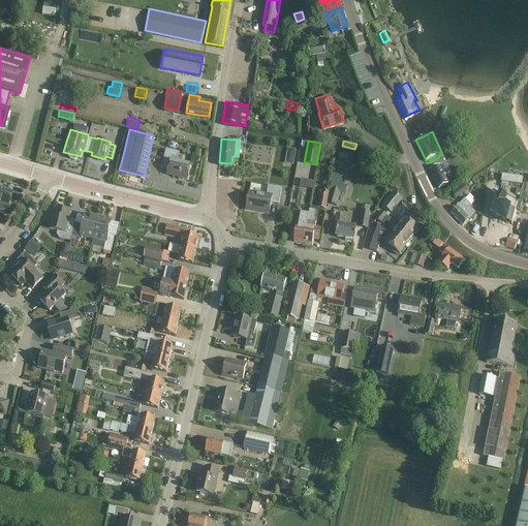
[(286,146),(284,160),(292,162),(296,147),(286,146)]
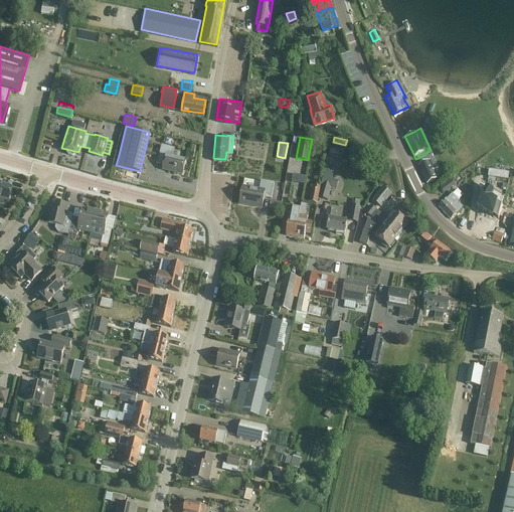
[(161,143),(157,161),(163,163),(162,167),(181,171),(185,157),(172,154),(173,146),(161,143)]
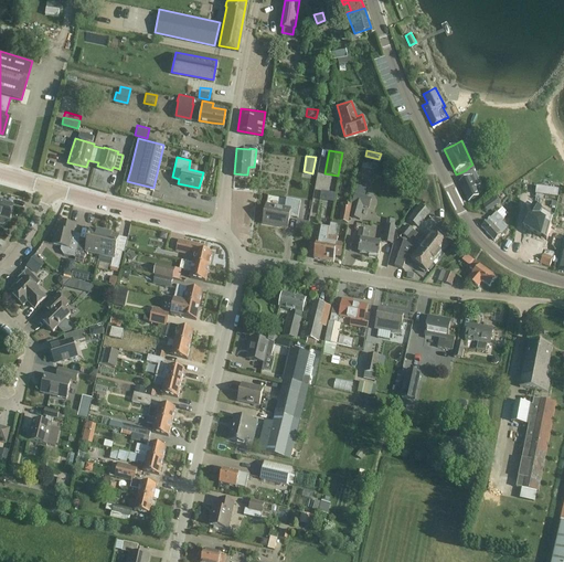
[(466,170),(456,175),(459,180),(468,199),(477,194),(478,193),(472,183),(478,180),(472,168),(475,168),(472,165),(469,167),(466,170)]
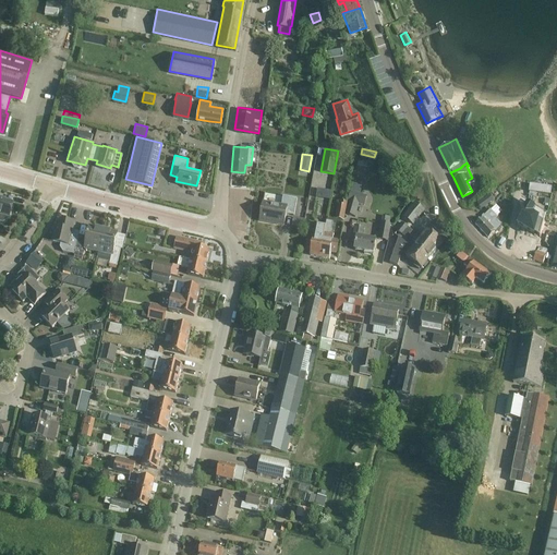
[(529,182),(528,190),(551,191),(551,183),(529,182)]
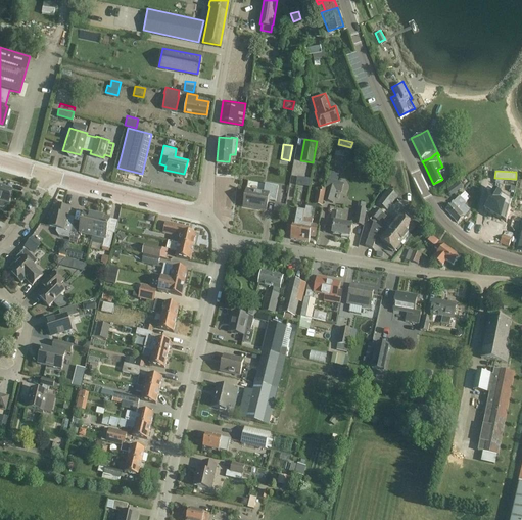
[(343,182),(328,177),(326,185),(326,188),(324,187),(322,198),(323,198),(333,201),(336,190),(340,191),(343,182)]
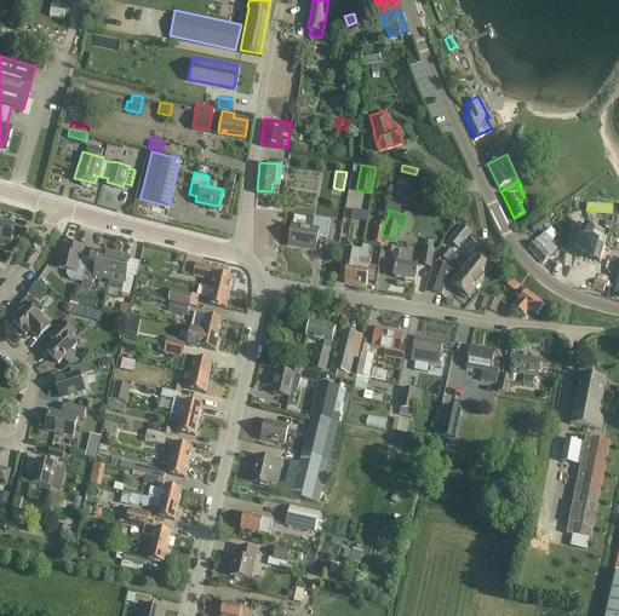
[(314,214),(311,225),(291,222),(287,241),(299,243),(299,242),(305,243),(305,245),(315,246),(316,235),(326,236),(330,217),(314,214)]
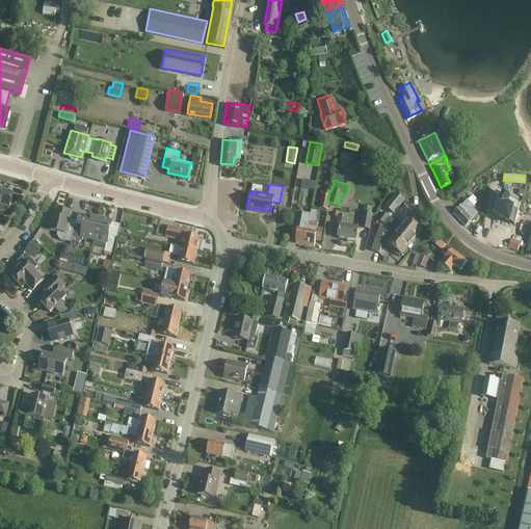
[(463,185),(457,190),(460,194),(468,189),(468,188),(465,185),(463,185)]
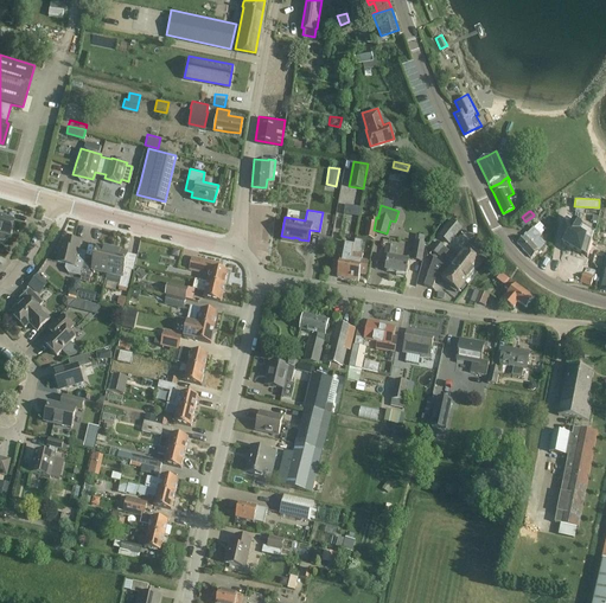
[(0,237),(1,238),(4,237),(5,232),(8,232),(13,217),(0,213),(0,237)]
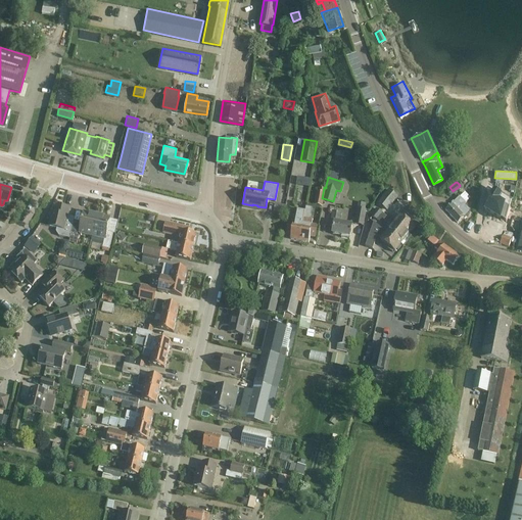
[(390,185),(379,199),(385,204),(396,190),(390,185)]
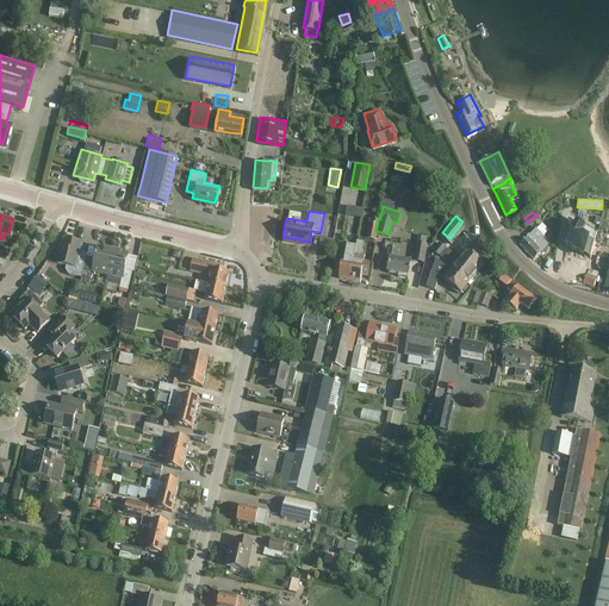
[(376,231),(378,218),(372,217),(371,222),(368,220),(365,237),(376,238),(377,231),(376,231)]
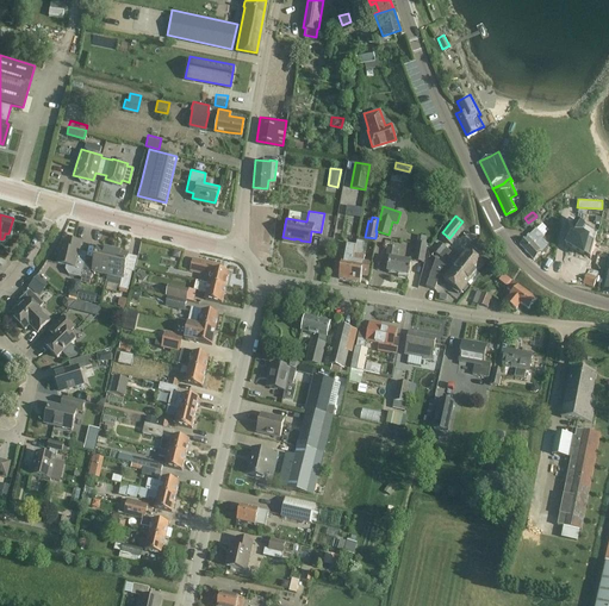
[(535,226),(519,241),(533,256),(546,244),(546,242),(540,235),(542,233),(535,226)]
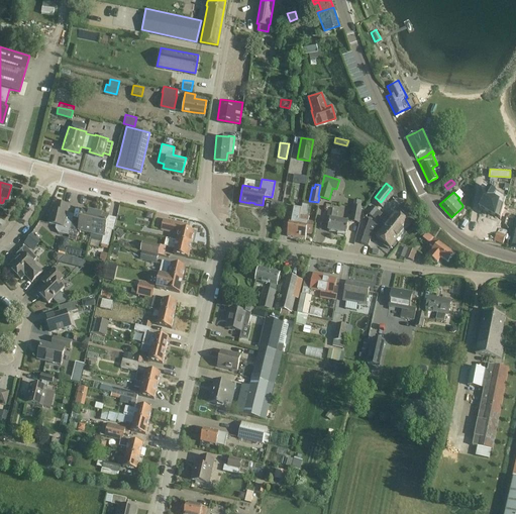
[(482,195),(479,209),(494,216),(499,202),(493,200),(495,195),(495,194),(489,192),(487,197),(485,197),(482,195)]
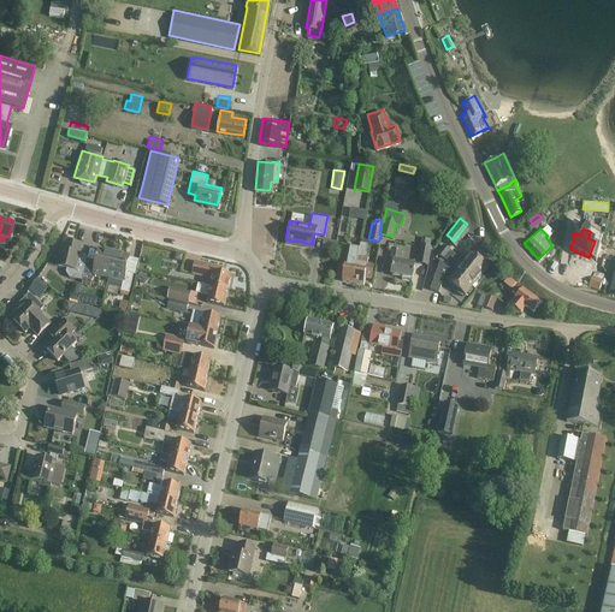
[(426,262),(431,237),(421,236),(417,260),(426,262)]
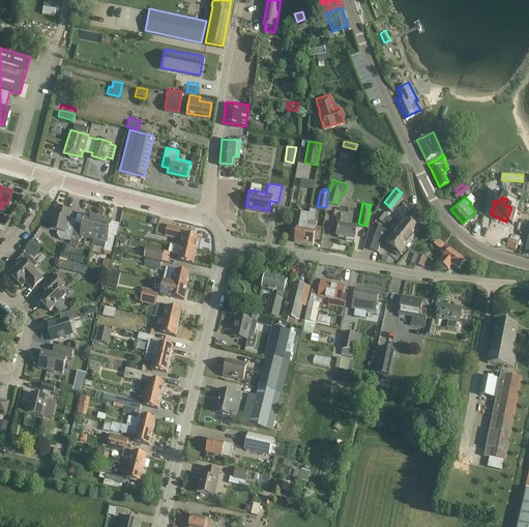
[(287,214),(289,206),(277,204),(276,212),(287,214)]
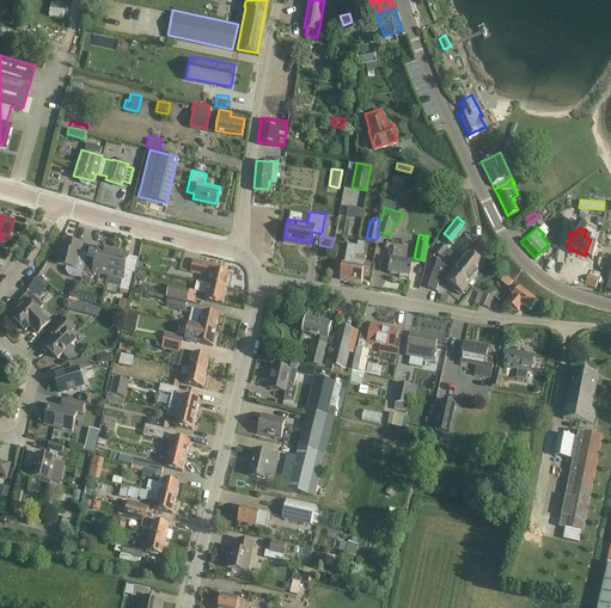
[(80,276),(84,259),(85,256),(77,255),(80,240),(65,238),(63,246),(60,246),(56,262),(66,264),(65,268),(68,272),(80,276)]
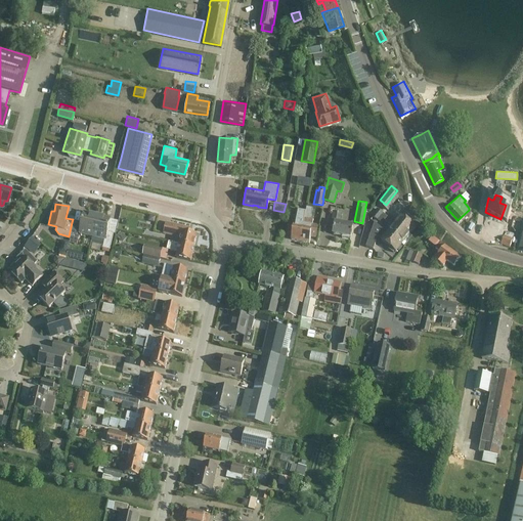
[(304,215),(305,209),(296,207),(291,236),(299,239),(304,215)]
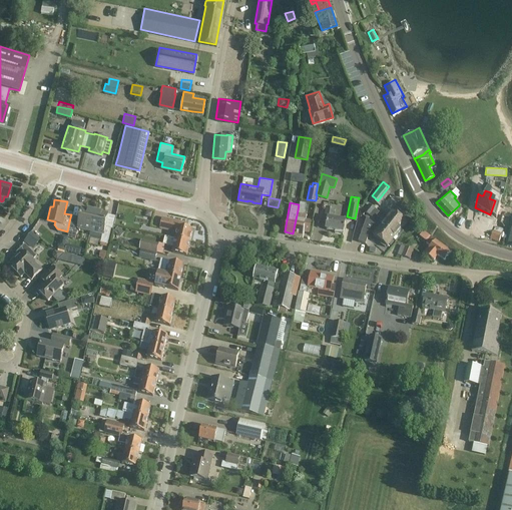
[(374,205),(369,202),(364,208),(369,212),(374,205)]
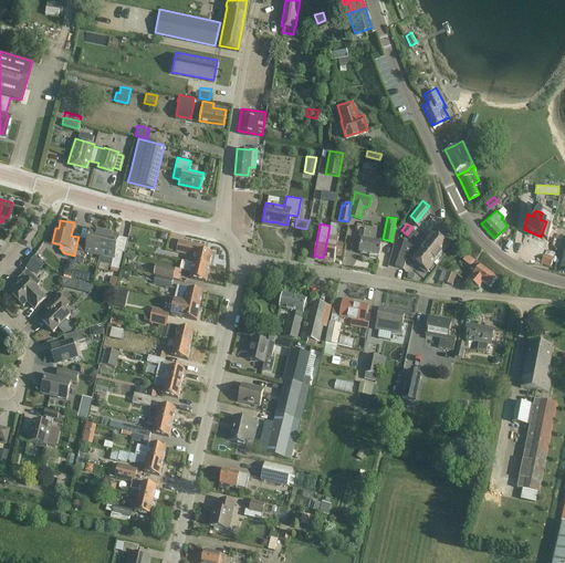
[(90,227),(86,242),(85,250),(100,253),(105,230),(90,227)]
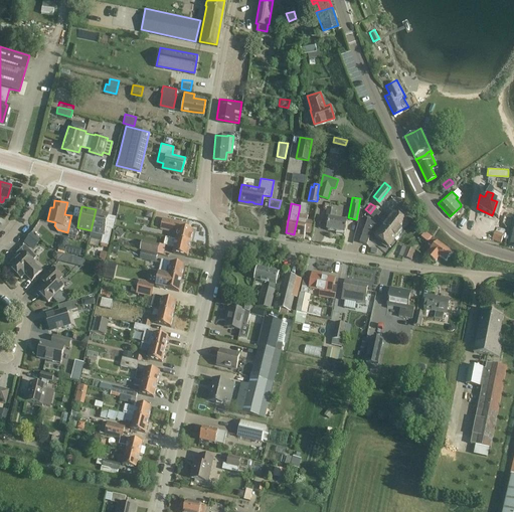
[(328,206),(327,208),(325,218),(328,219),(326,227),(335,229),(335,231),(343,232),(346,220),(332,217),(334,208),(328,206)]
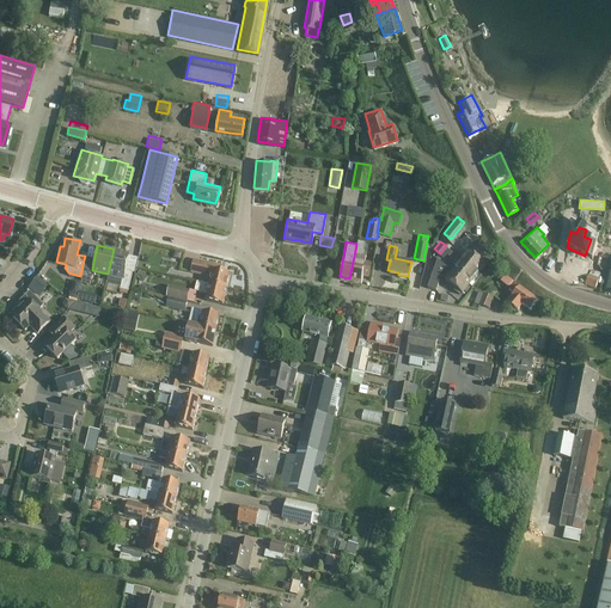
[(128,252),(114,249),(108,274),(121,277),(118,287),(127,289),(132,270),(124,268),(128,252)]
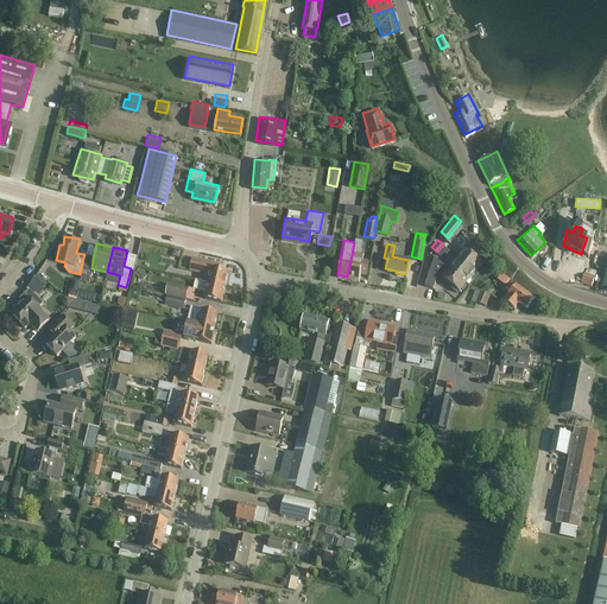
[(457,255),(474,269),(481,260),(465,247),(457,255)]
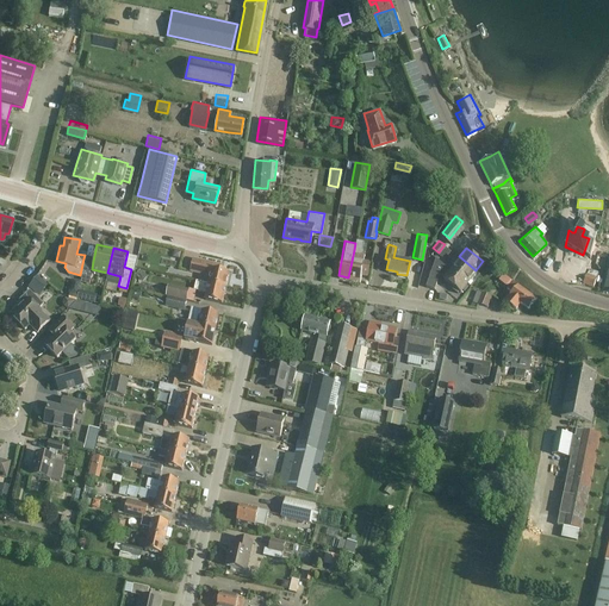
[(354,250),(348,277),(359,279),(364,252),(354,250)]
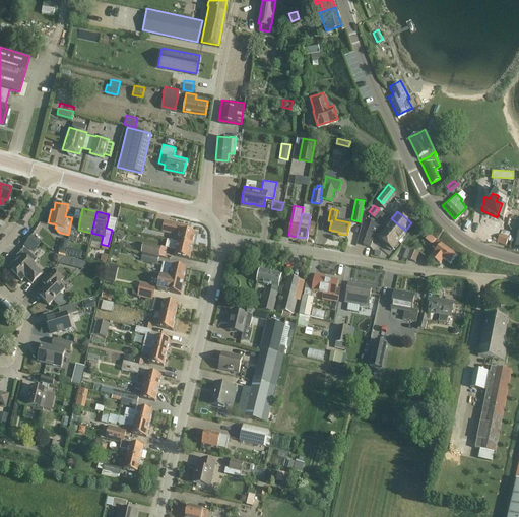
[(165,218),(161,229),(161,230),(178,234),(177,240),(191,243),(194,231),(186,229),(187,223),(165,218)]
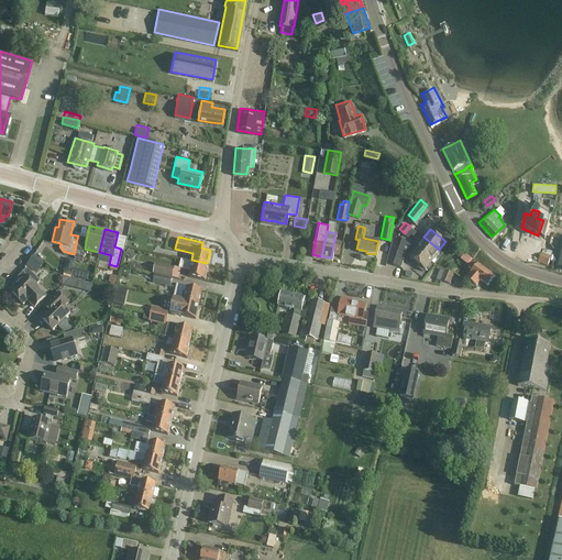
[(401,237),(397,246),(425,267),(431,260),(420,251),(420,252),(415,248),(401,237)]
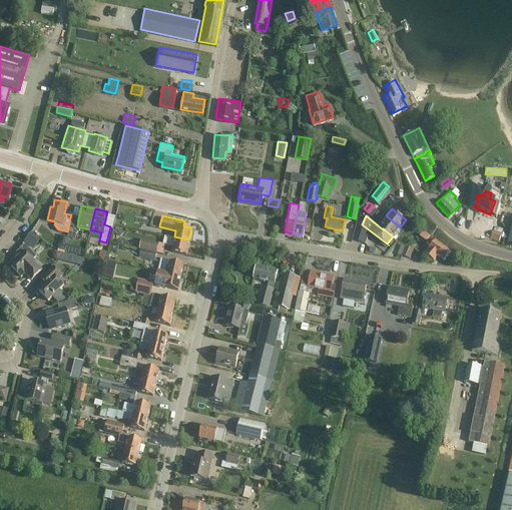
[(400,227),(386,215),(378,225),(383,229),(383,228),(393,236),(400,227)]
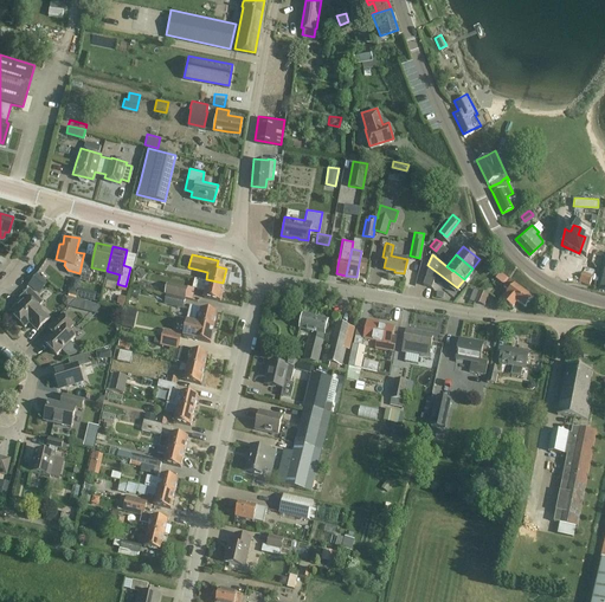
[(83,257),(79,273),(79,274),(89,277),(90,271),(88,270),(90,258),(83,257)]
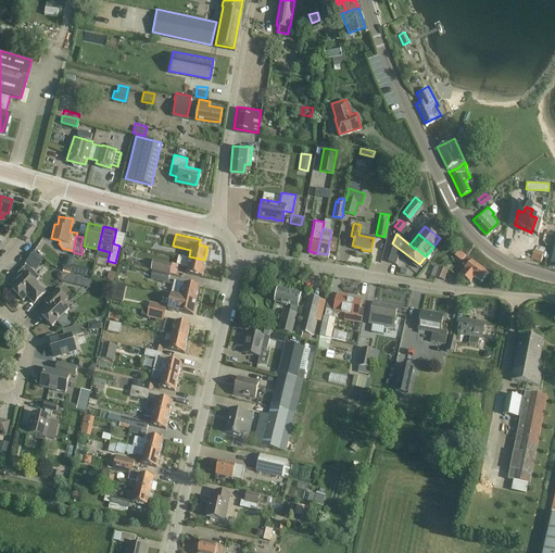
[(535,242),(533,248),(530,255),(540,260),(545,247),(535,242)]
